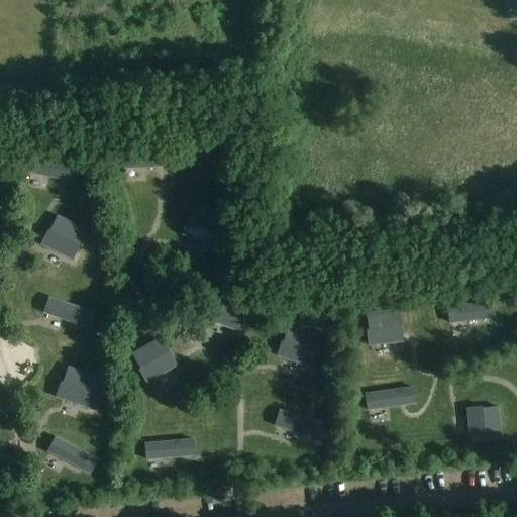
[(35,157),(30,177),(81,186),(88,166),(35,157)]
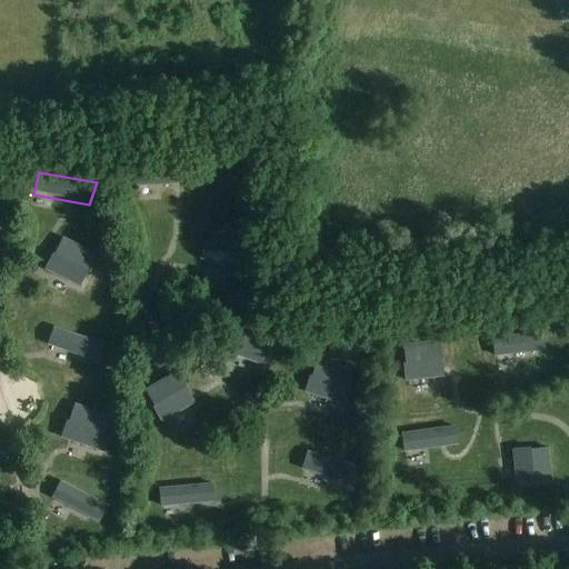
[(200,258),(237,271),(249,236),(213,223),(208,241),(206,240),(200,258)]
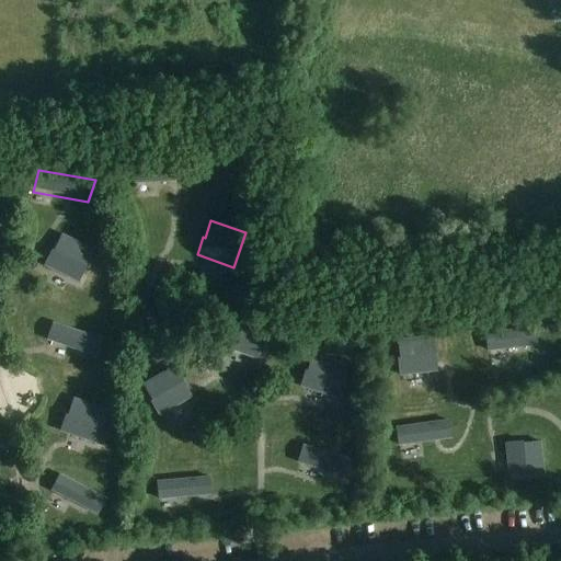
[(43,264),(78,283),(94,250),(61,233),(53,249),(52,249),(43,264)]
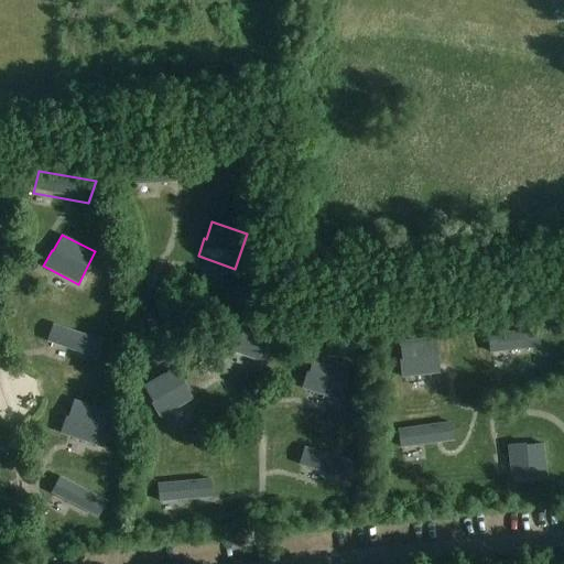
[(221,348),(258,361),(270,327),(235,314),(229,332),(227,331),(221,348)]
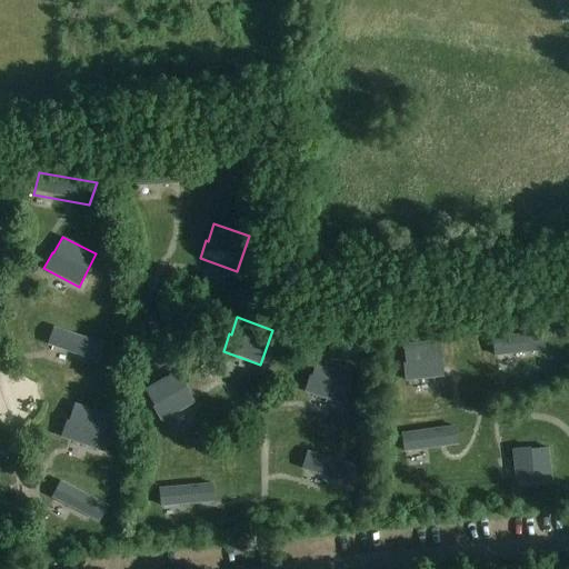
[(108,345),(55,330),(48,351),(102,367),(108,345)]
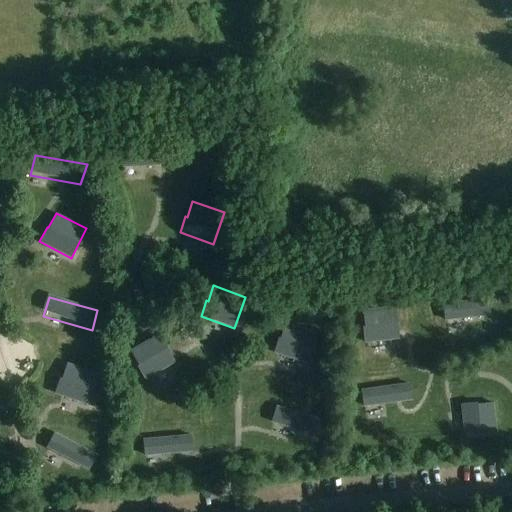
[(363,342),(399,339),(395,306),(361,310),(363,326),(362,326),(363,342)]
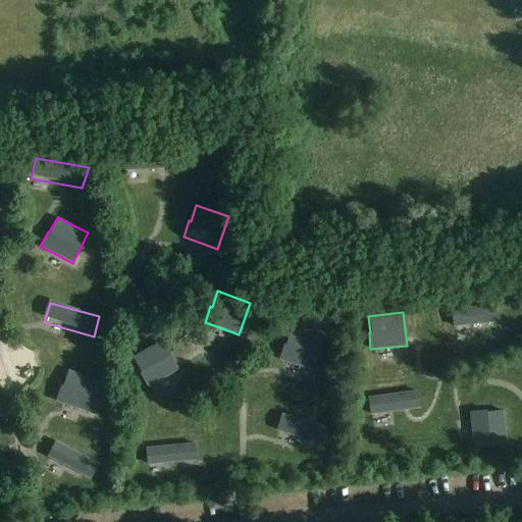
[(451,337),(500,338),(500,322),(451,321),(451,337)]
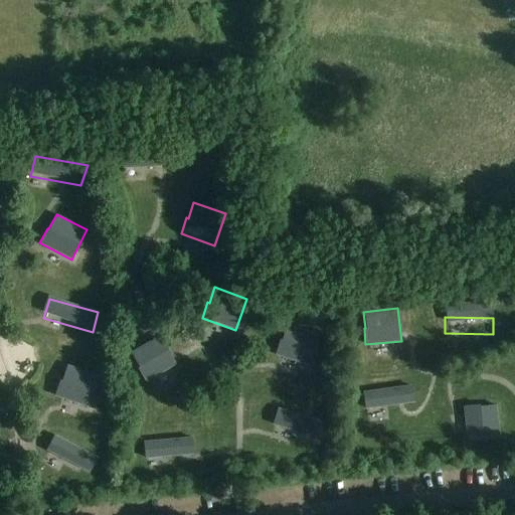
[(275,354),(309,365),(319,334),(287,324),(282,339),(280,339),(275,354)]
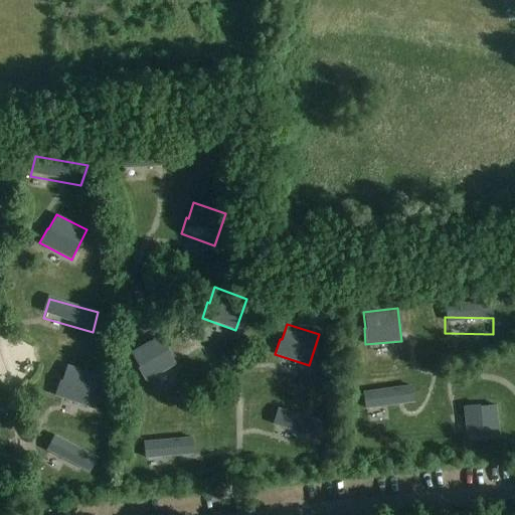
[(145,380),(176,362),(159,334),(130,351),(138,365),(137,366),(145,380)]
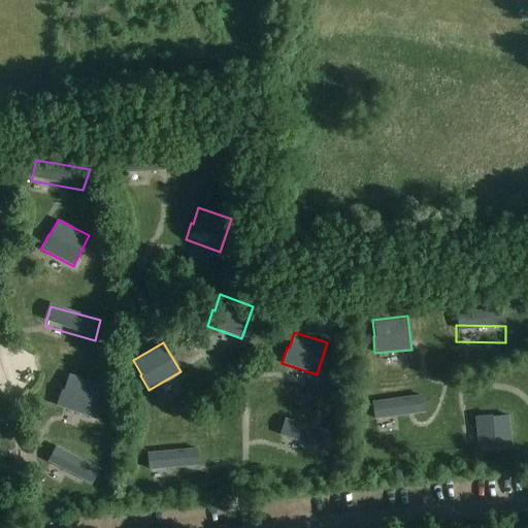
[(56,404),(91,416),(101,384),(68,372),(63,389),(61,388),(56,404)]
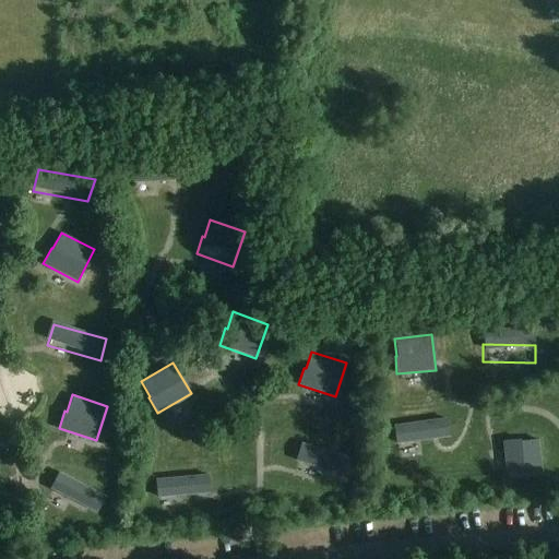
[(503,440),(507,479),(543,475),(539,439),(521,440),(521,439),(503,440)]
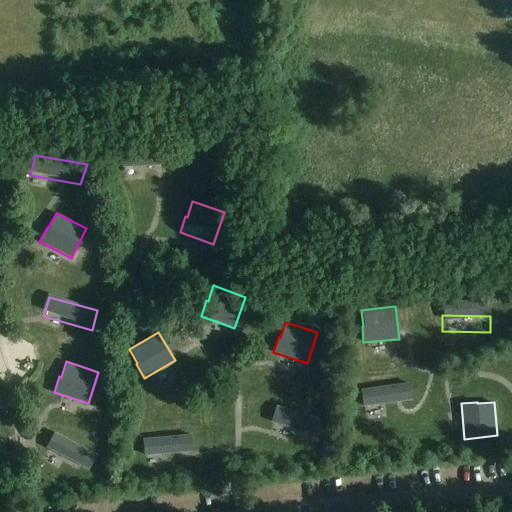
[(274,410),(267,433),(315,447),(322,425),(274,410)]
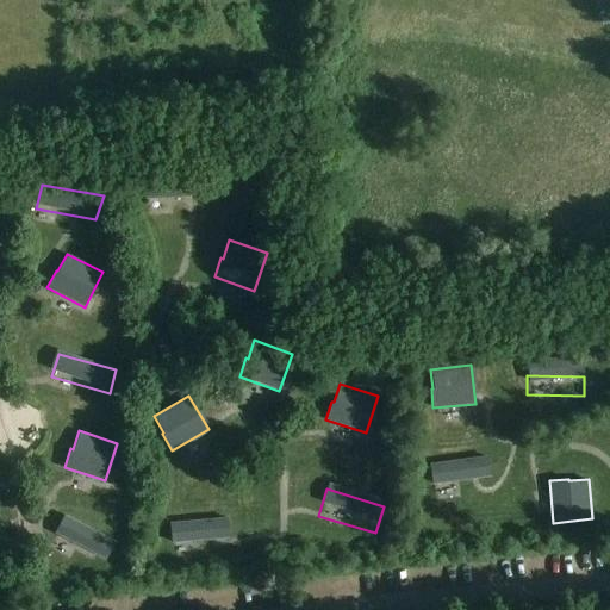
[(56,539),(107,564),(118,542),(67,518),(56,539)]
